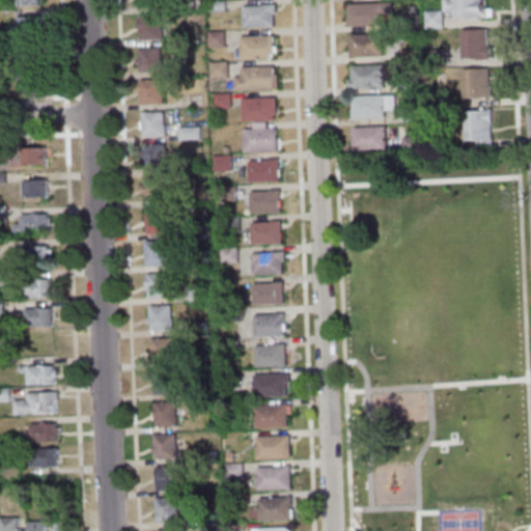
[(443,0),(483,0),(484,8),(486,8),(486,18),(452,19),(452,10),(444,11),(443,0)]
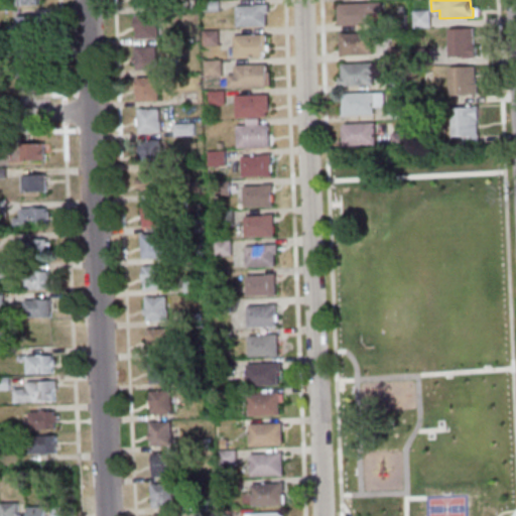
[(218,1),(219,11),(204,11),(203,2),(218,1)]
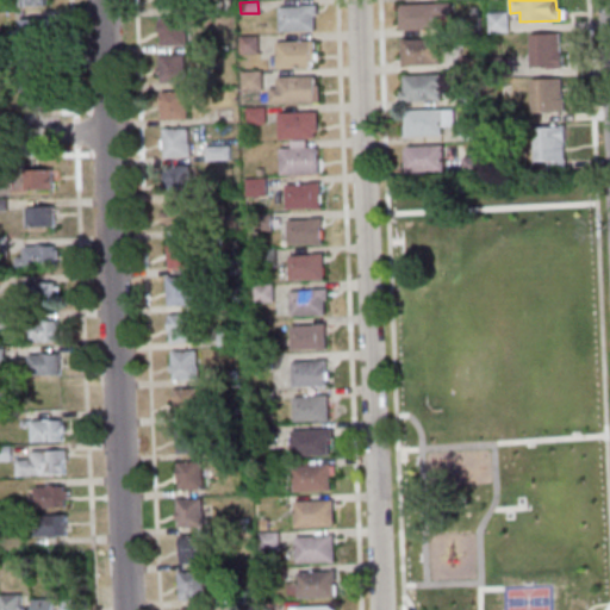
[(400,4),(437,2),(439,27),(402,30),(400,4)]
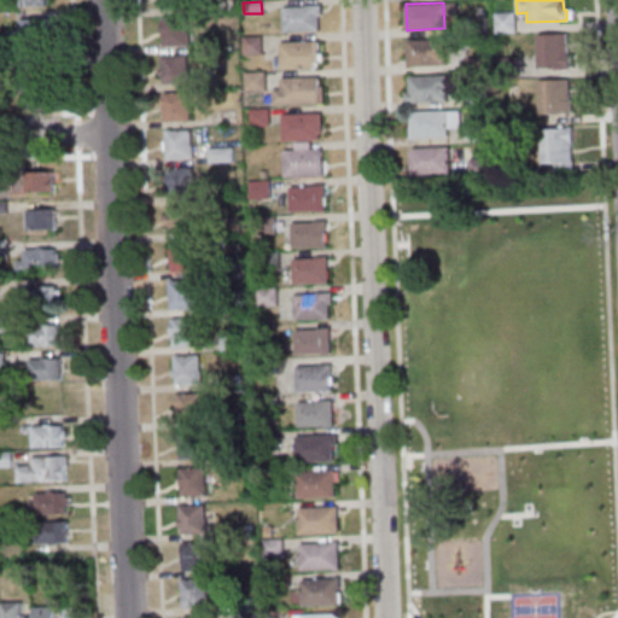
[(284,7),(322,5),(324,16),(320,16),(320,30),(285,33),(284,7)]
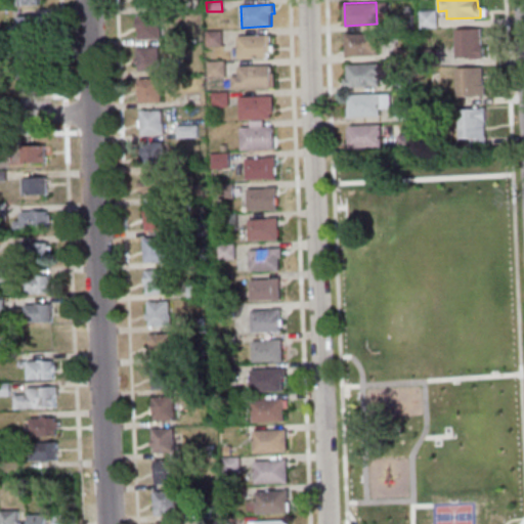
[(435,10),(436,28),(420,29),(419,11),(435,10)]
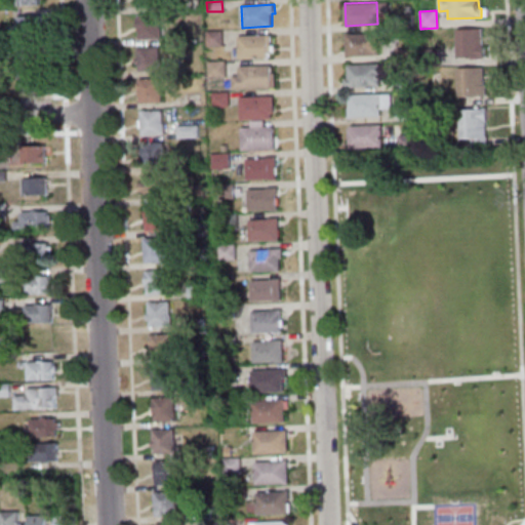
[(137,15),(158,14),(159,38),(138,39),(137,15)]
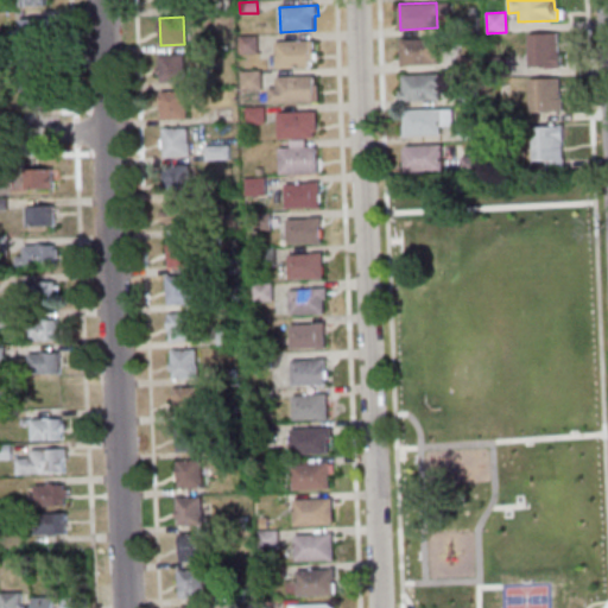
[(13,39),(13,30),(19,30),(19,20),(46,19),(46,21),(51,20),(52,36),(46,36),(46,38),(13,39)]
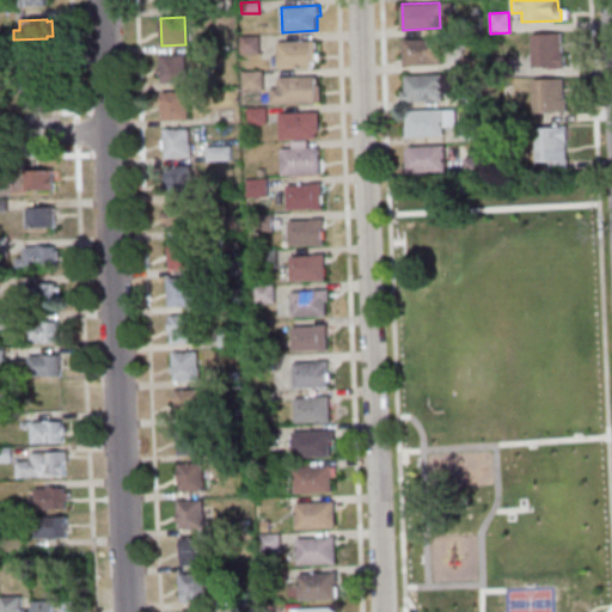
[(533,67),(532,36),(561,34),(562,66),(533,67)]
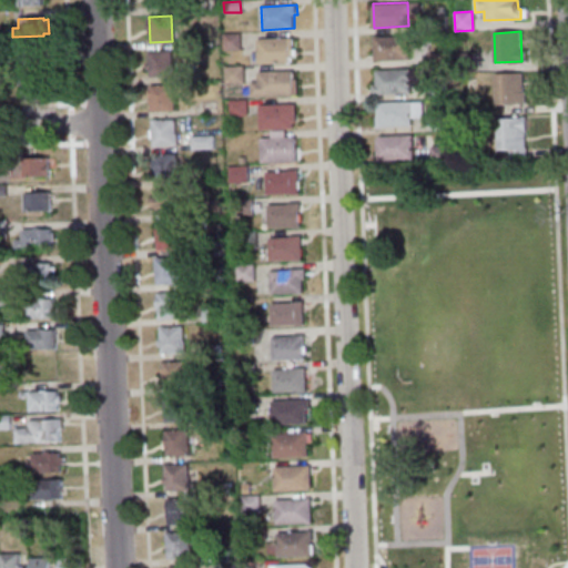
[(224,50),(224,34),(239,33),(239,50),(224,50)]
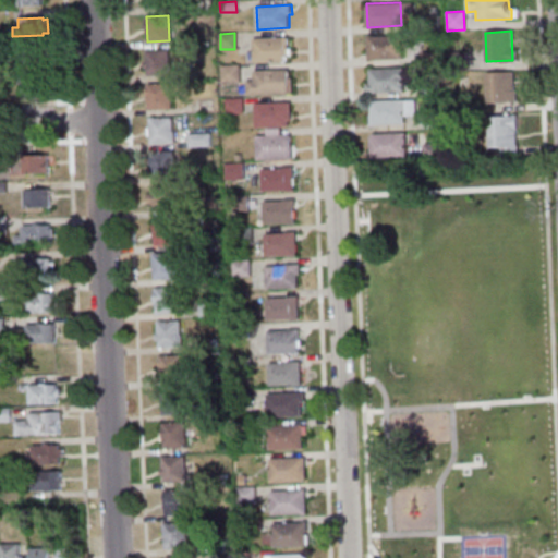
[(368,36),(403,35),(404,58),(370,60),(368,36)]
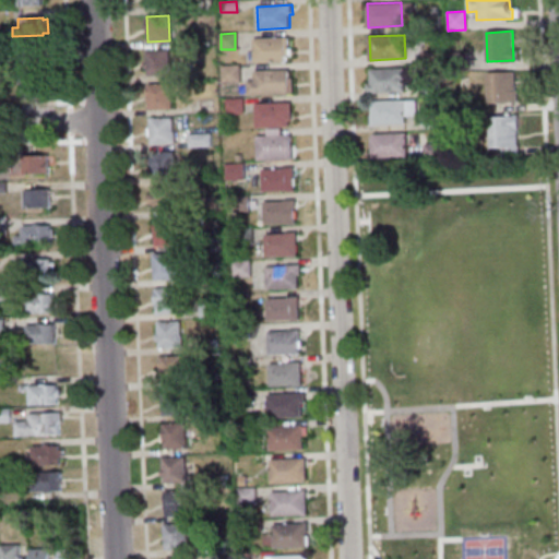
[(253,38),(288,36),(289,56),(286,56),(286,60),(254,62),(253,38)]
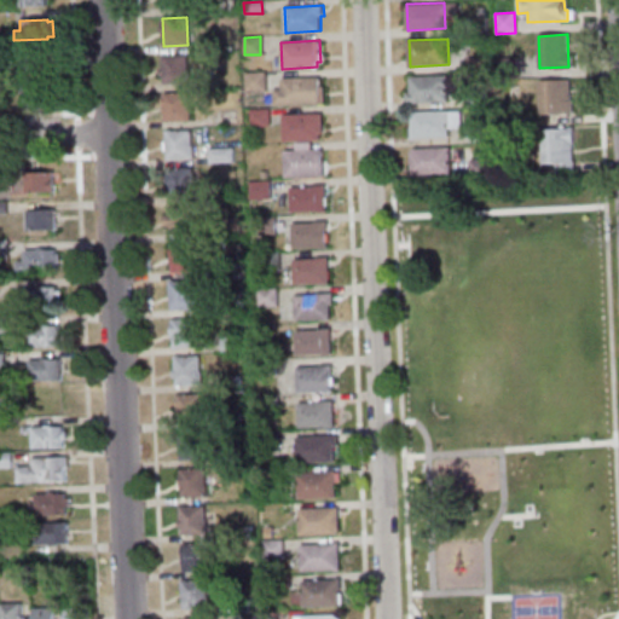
[(50,73),(22,74),(21,55),(48,53),(50,73)]
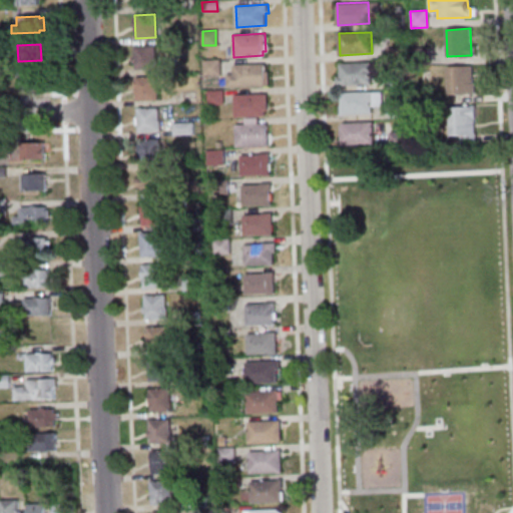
[(153,46),(154,59),(155,59),(155,68),(135,69),(135,62),(134,62),(134,46),(153,46)]
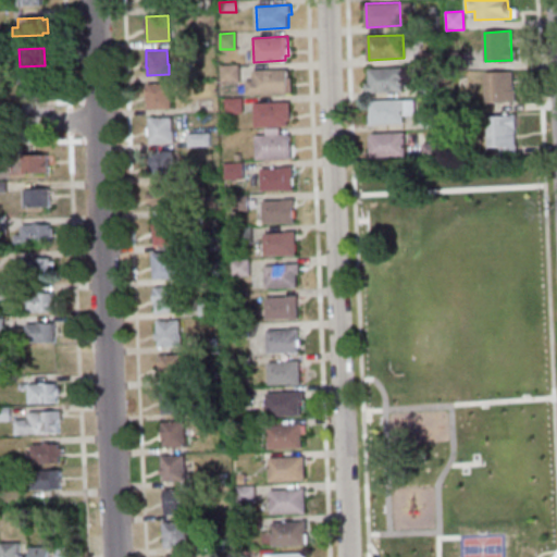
[(419,52),(437,51),(437,63),(420,64),(419,52)]
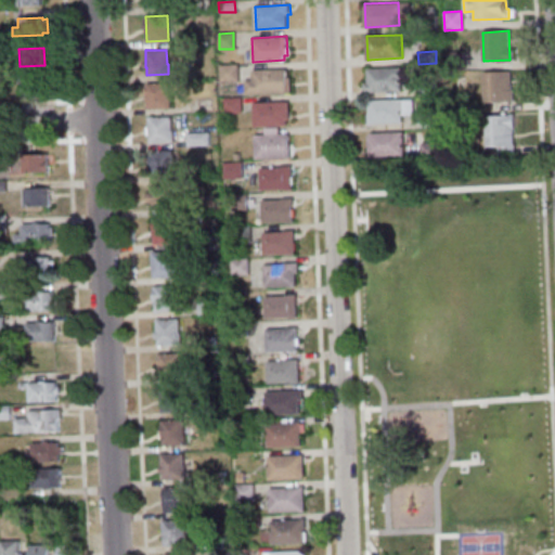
[(447,64),(447,53),(464,52),(464,63),(447,64)]
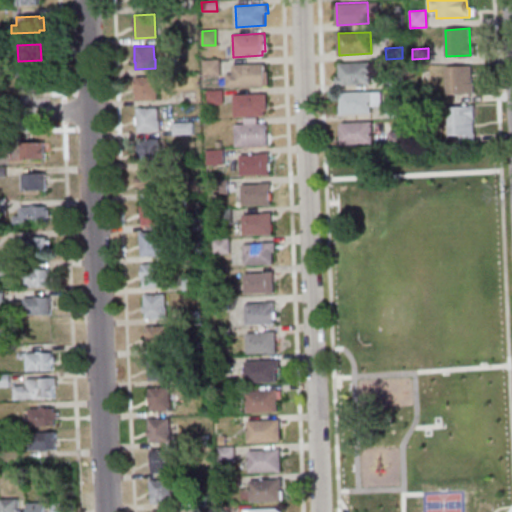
[(219,74),(203,74),(202,60),(218,60),(219,74)]
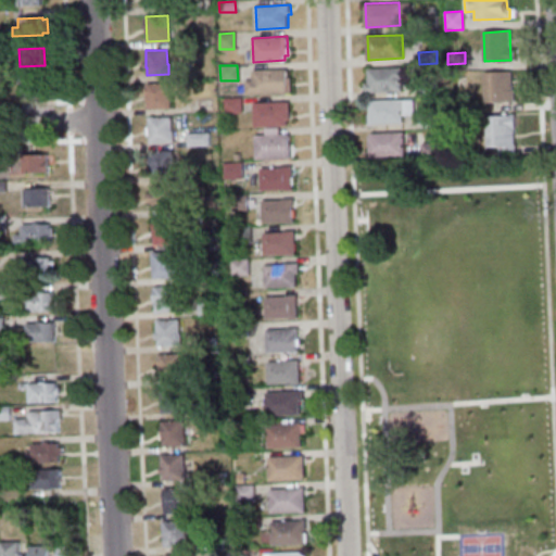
[(369,68),(404,67),(405,90),(370,92),(369,68)]
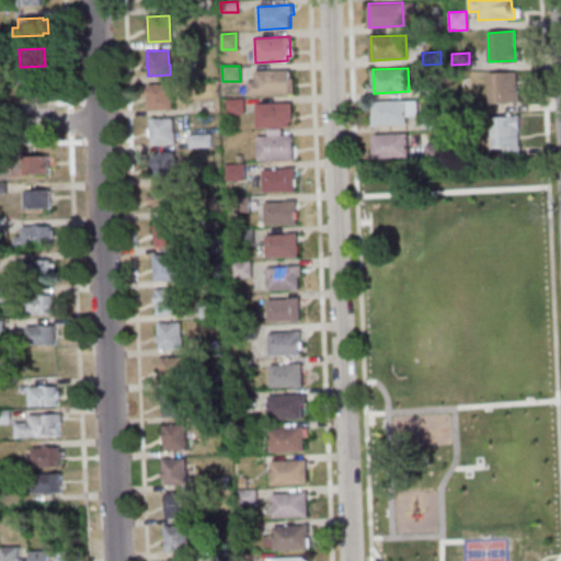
[(255,71),(290,69),(292,92),(256,94),(255,71)]
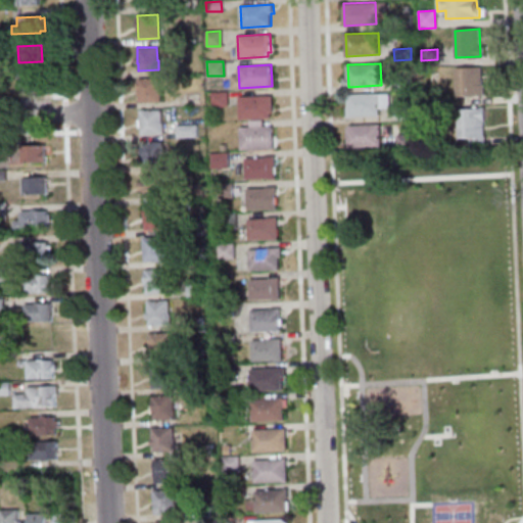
[(480,67),(481,85),(483,85),(484,95),(458,96),(457,68),(480,67)]
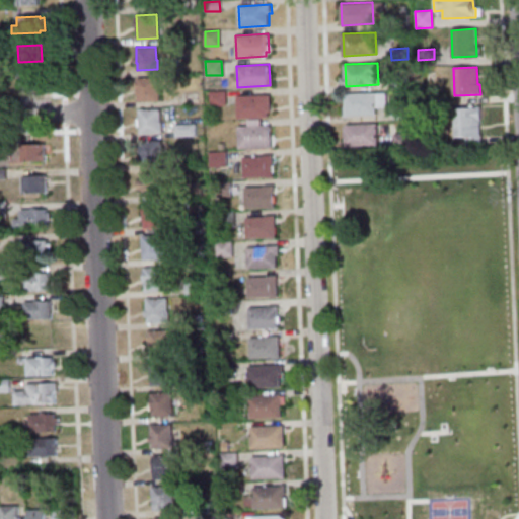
[(17,87),(16,70),(42,69),(42,86),(17,87)]
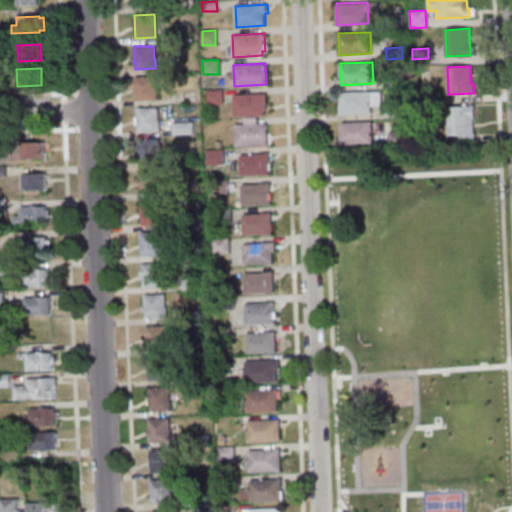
[(401,88),(387,88),(386,74),(400,73),(401,88)]
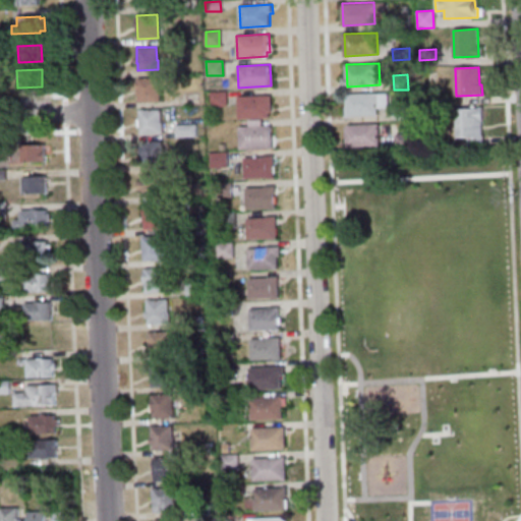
[(138,78),(158,77),(158,101),(139,102),(138,78)]
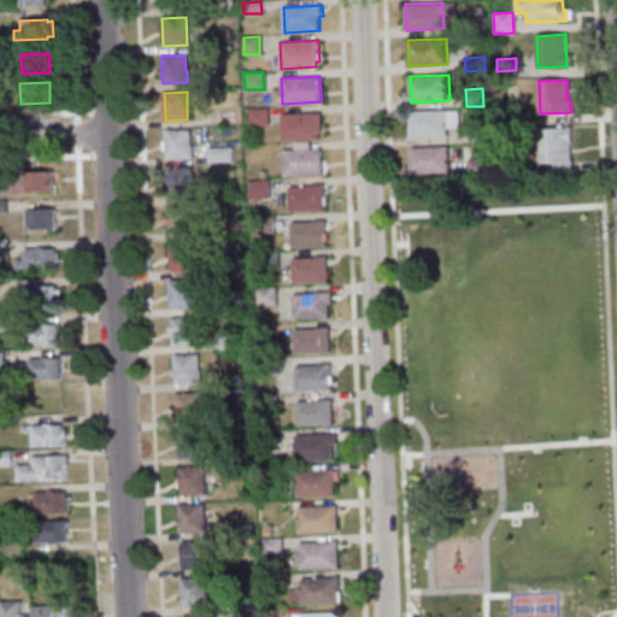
[(250,127),(248,110),(268,110),(268,125),(250,127)]
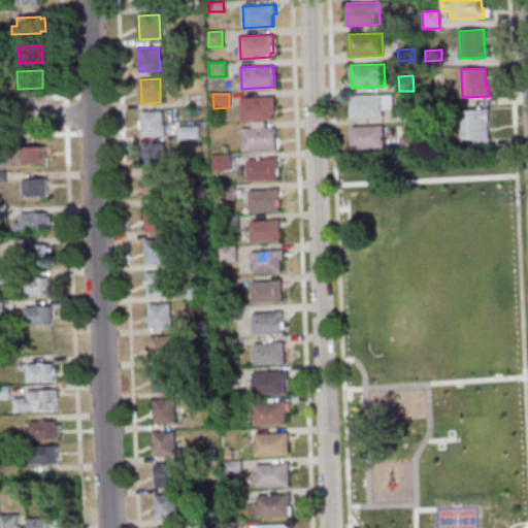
[(351,95),(384,94),(385,116),(352,118),(351,95)]
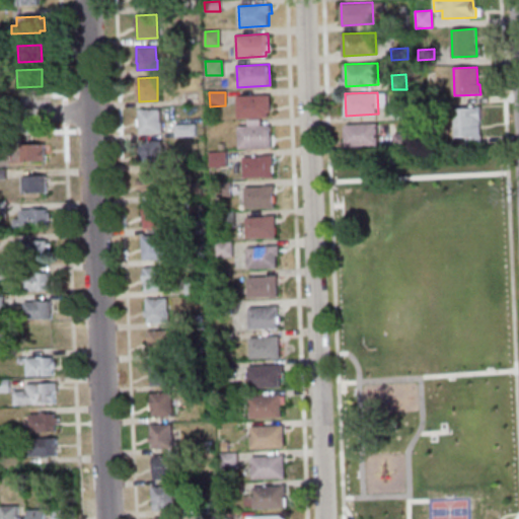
[(237,95),(272,94),(273,113),(270,113),(270,117),(238,119),(237,95)]
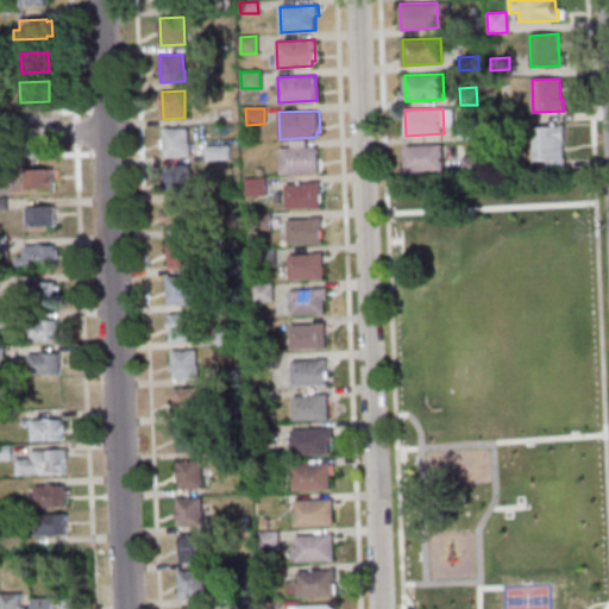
[(563,127),(564,169),(546,170),(546,159),(535,161),(534,129),(563,127)]
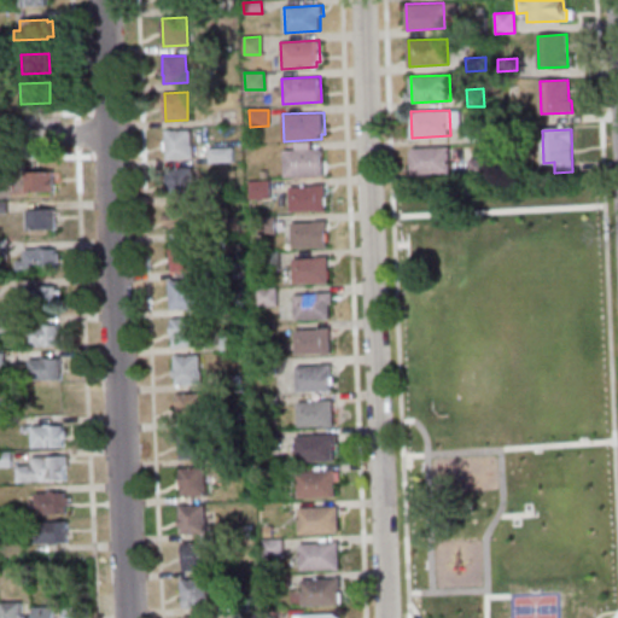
[(165,130),(191,130),(191,146),(192,146),(192,158),(167,158),(165,130)]
